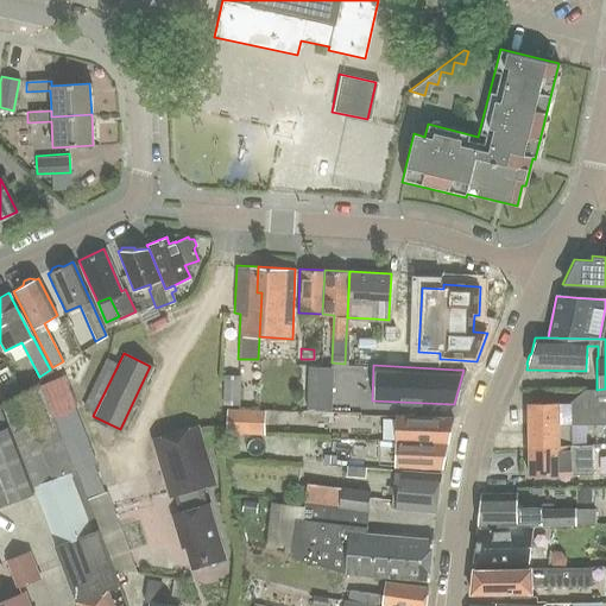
[(305,366),(305,384),(330,384),(330,366),(305,366)]
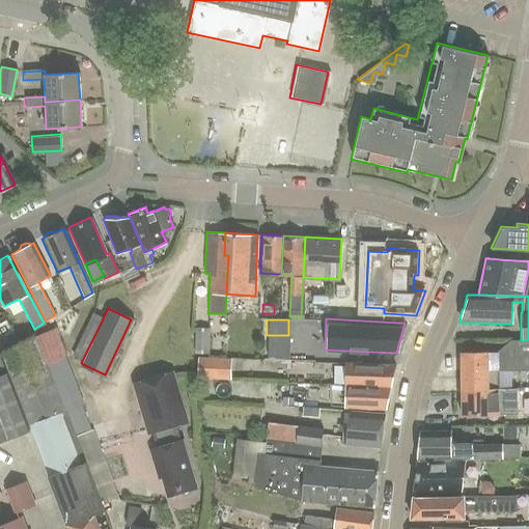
[(64,352),(62,344),(55,326),(37,332),(76,434),(89,428),(64,364),(58,366),(56,359),(64,356),(63,352),(64,352)]
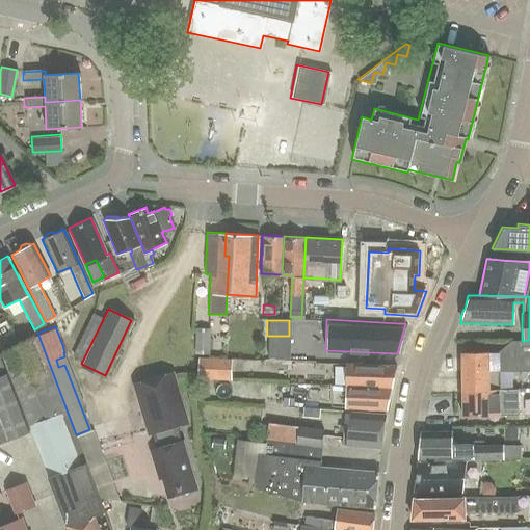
[(209,328),(195,328),(194,354),(208,355),(209,328)]
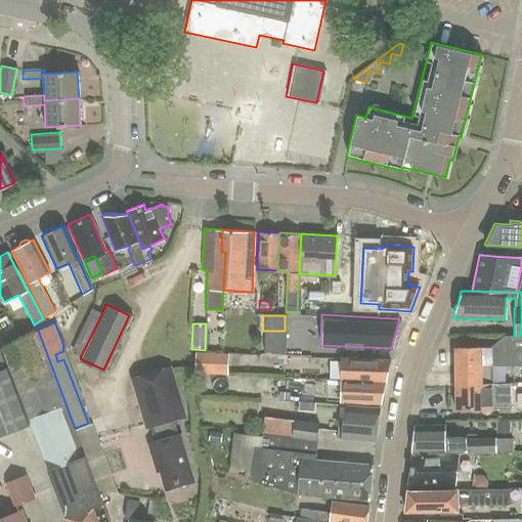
[(68,521),(96,521),(91,507),(102,503),(97,489),(74,430),(64,404),(61,405),(34,332),(2,348),(47,468),(46,469),(66,517),(67,517),(68,521)]
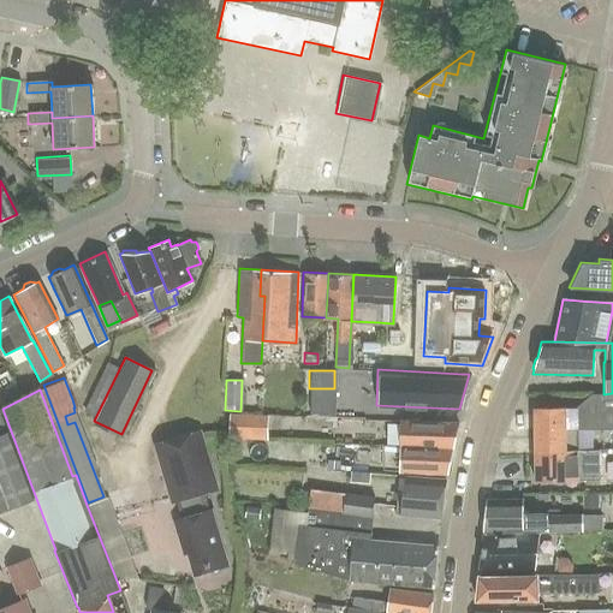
[(534,451),(576,451),(576,429),(612,429),(612,393),(603,394),(590,394),(590,406),(534,408),(534,451)]
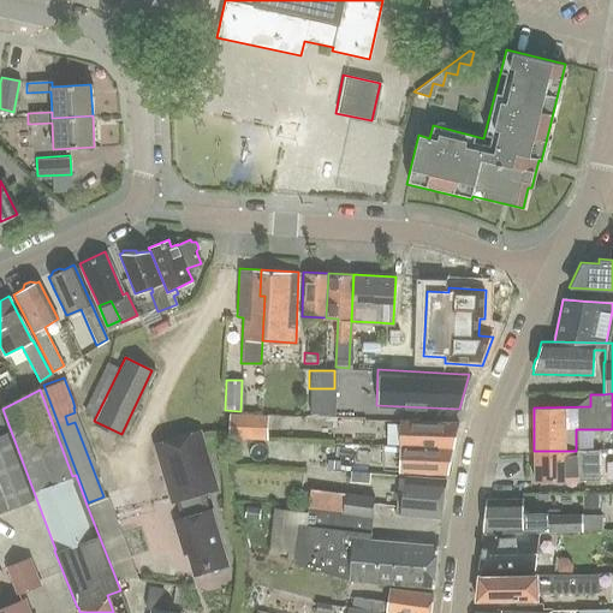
[(230,412),(227,435),(265,438),(266,415),(230,412)]
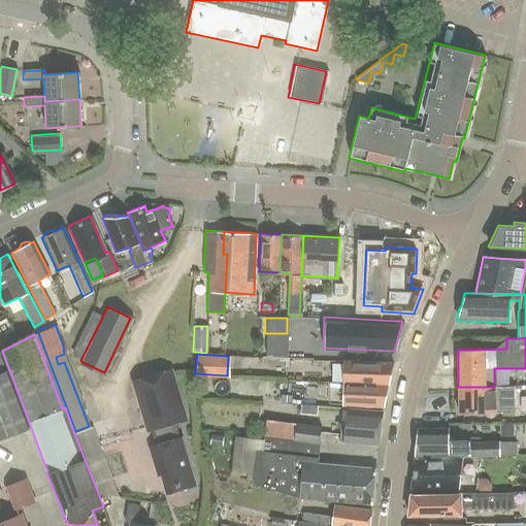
[(0,436),(27,427),(0,357),(0,436)]
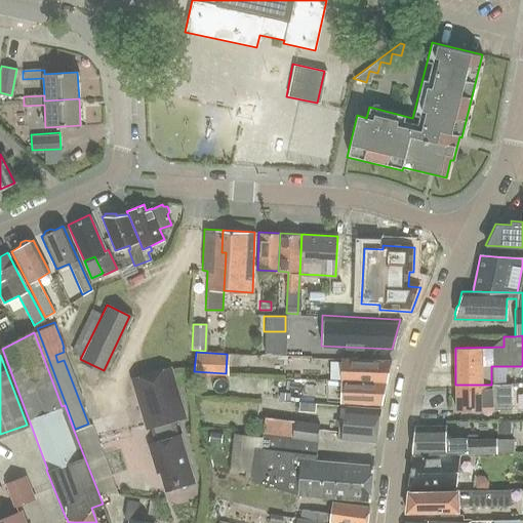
[(386,381),(390,360),(340,358),(340,379),(386,381)]
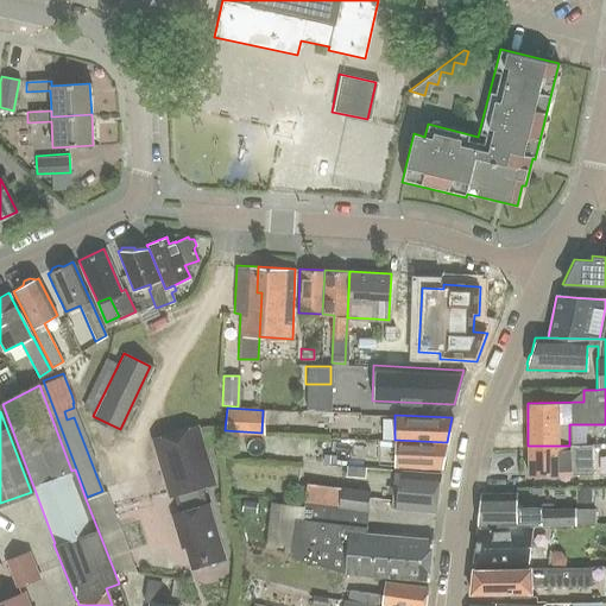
[(180,511),(170,513),(177,535),(181,534),(191,568),(225,557),(208,502),(206,503),(201,487),(214,483),(197,423),(151,437),(169,497),(175,494),(180,511)]
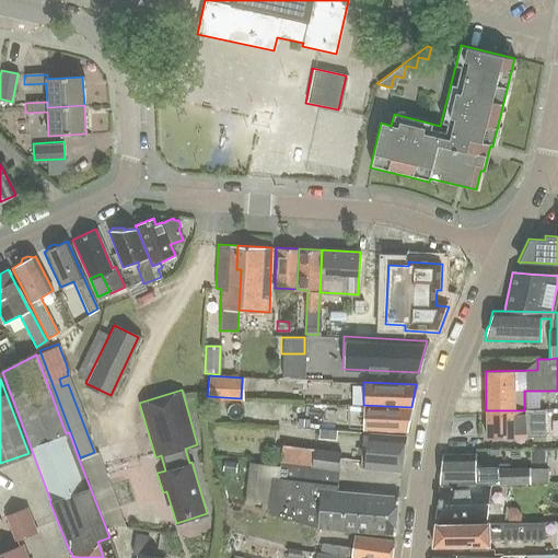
[(406,429),(411,407),(363,405),(362,428),(406,429)]
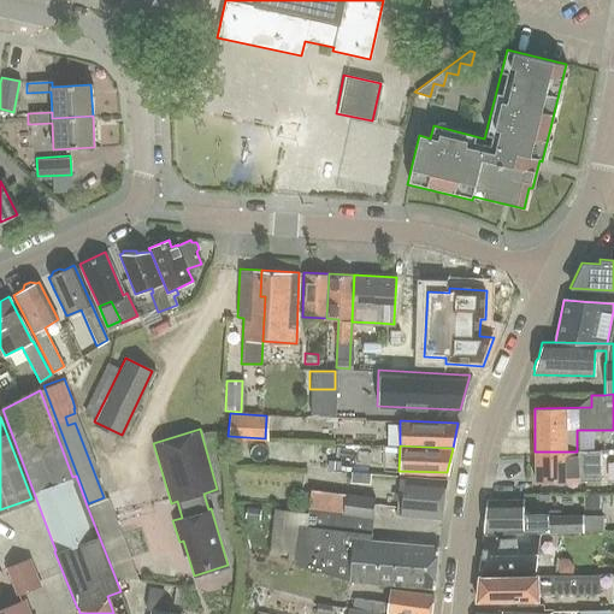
[(577,452),(535,452),(535,482),(598,483),(598,450),(577,452)]
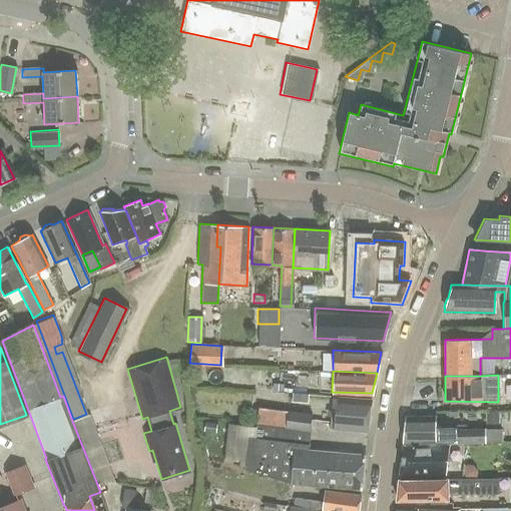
[(292,401),(309,402),(309,393),(292,392),(292,401)]
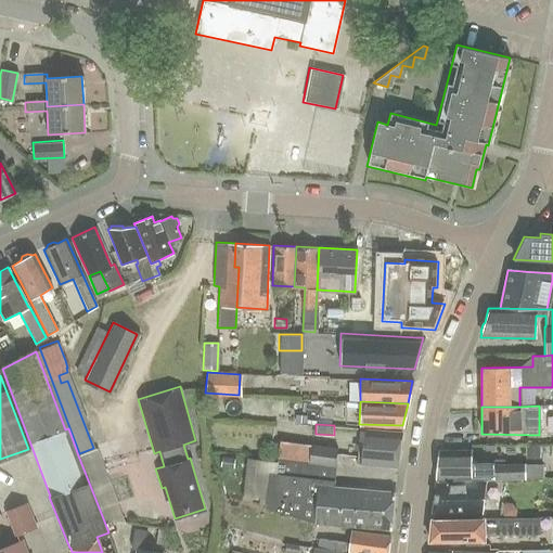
[(397,466),(401,431),(364,428),(363,444),(358,444),(356,463),(397,466)]
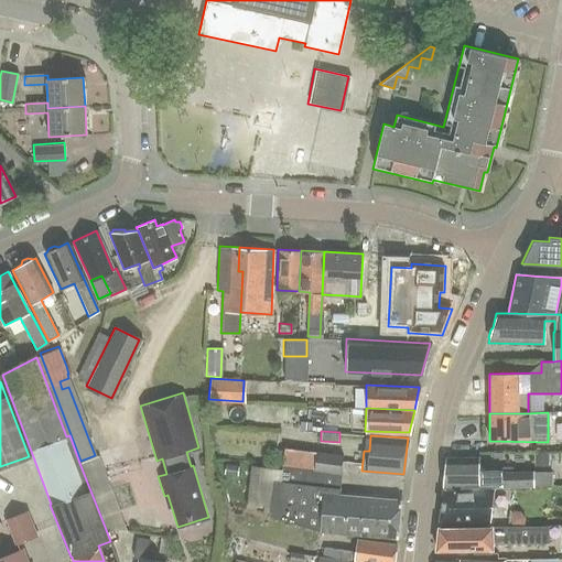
[(341,474),(343,455),(287,449),(287,451),(280,452),(279,466),(281,466),(341,474)]
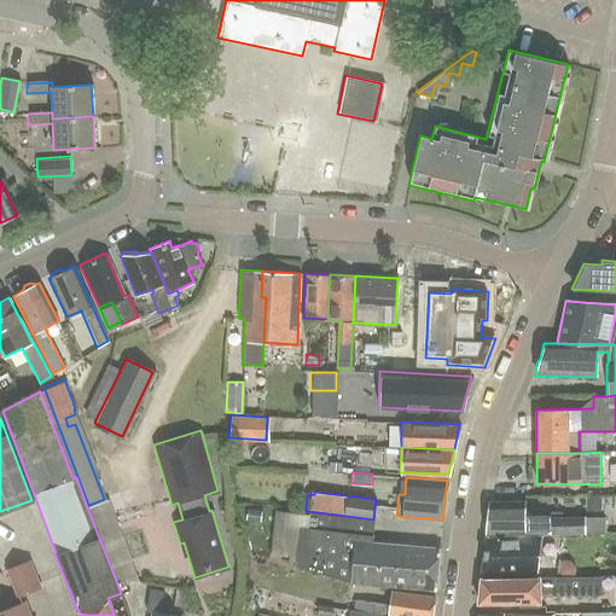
[(583,497),(585,509),(599,509),(599,497),(583,497)]
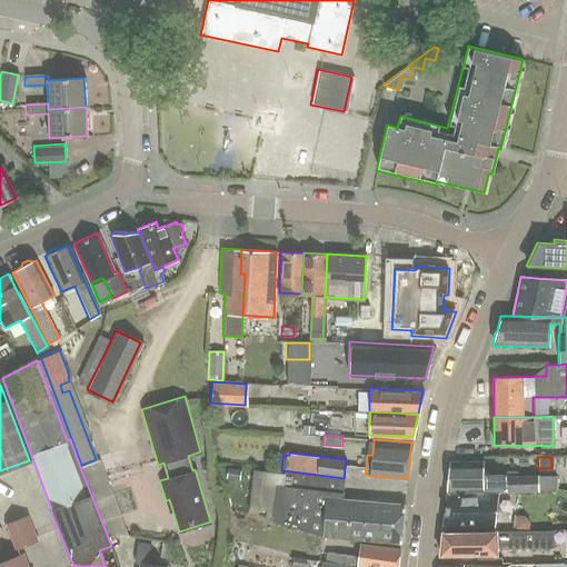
[(98,460),(80,467),(106,531),(127,534),(98,460)]
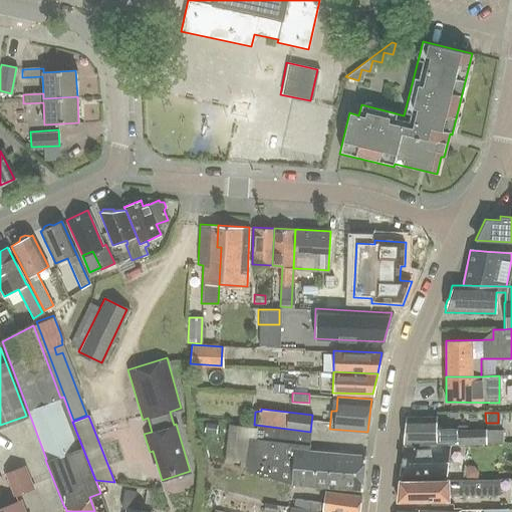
[(444,445),(485,443),(486,430),(456,430),(457,428),(436,429),(437,418),(406,419),(403,445),(444,445)]
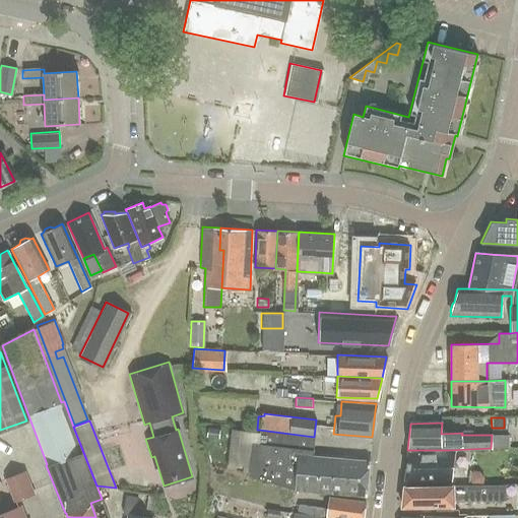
[(206,427),(205,436),(217,438),(218,429),(206,427)]
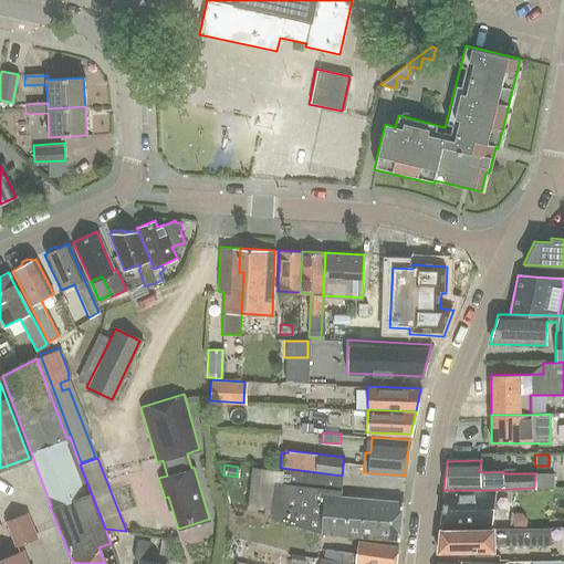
[(342,476),(282,468),(282,473),(259,470),(253,514),(269,517),(321,532),(398,540),(401,501),(340,495),(342,476)]
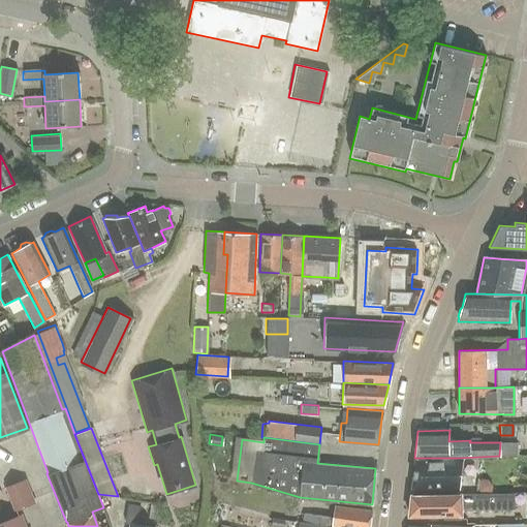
[(414,458),(411,491),(453,490),(457,458),(414,458)]
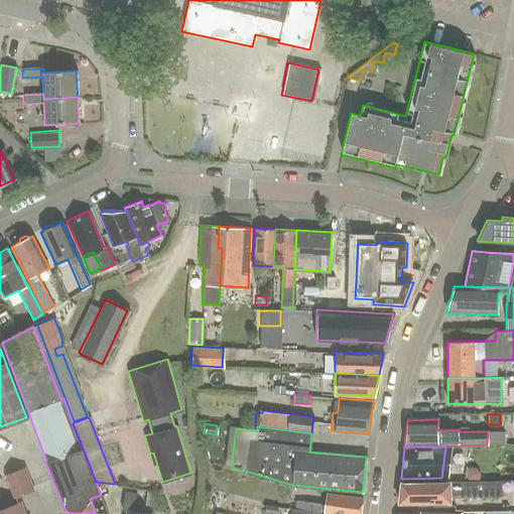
[(469,467),(467,478),(478,478),(478,473),(474,468),(469,467)]
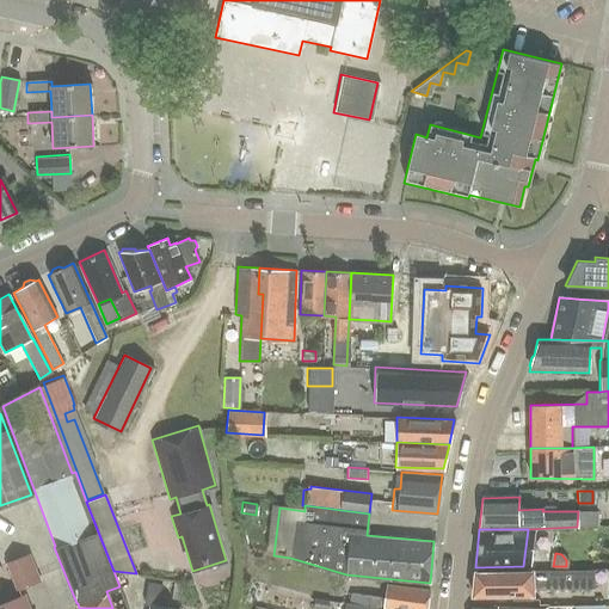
[(29,554),(7,563),(17,590),(40,582),(29,554)]
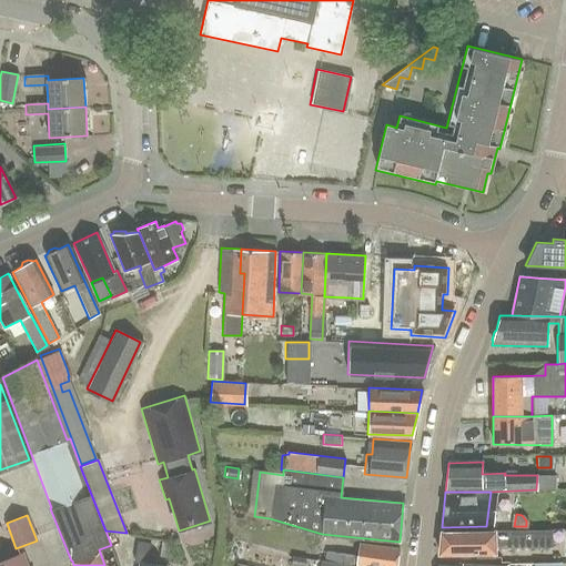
[(552,529),(441,529),(438,554),(475,554),(475,558),(494,557),(495,554),(496,554),(497,542),(551,542),(552,529)]
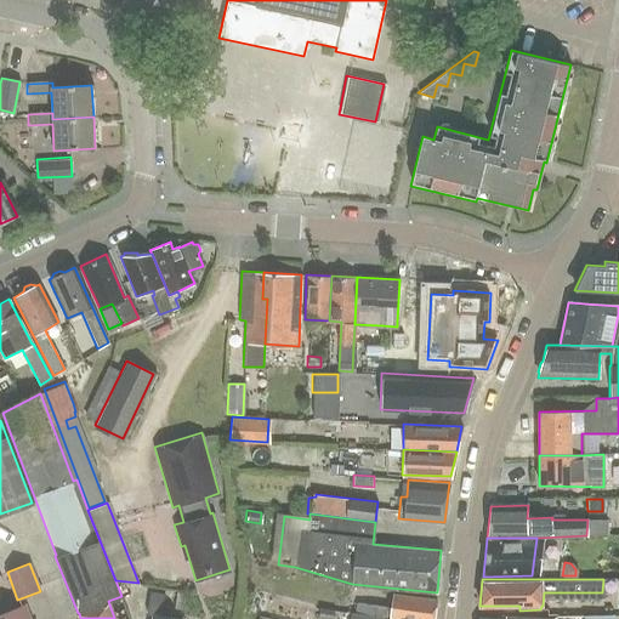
[(176,590),(172,607),(182,609),(185,591),(176,590)]
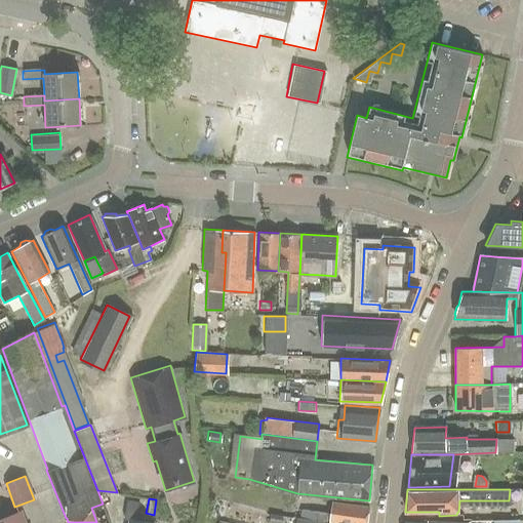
[(155,522),(134,519),(137,500),(127,499),(123,518),(128,519),(127,522),(155,522)]
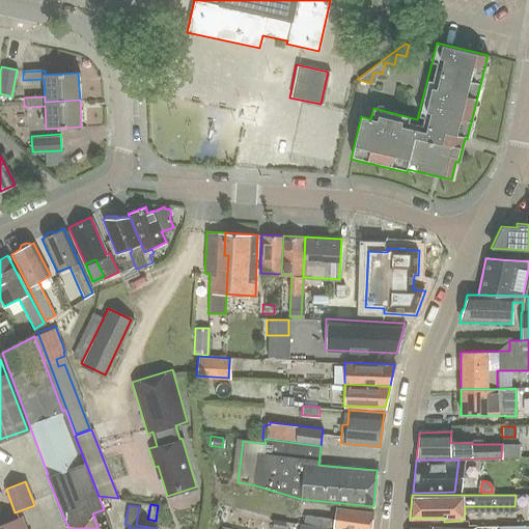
[(345,528),(369,528),(372,511),(335,506),(334,519),(305,514),(304,523),(345,528)]
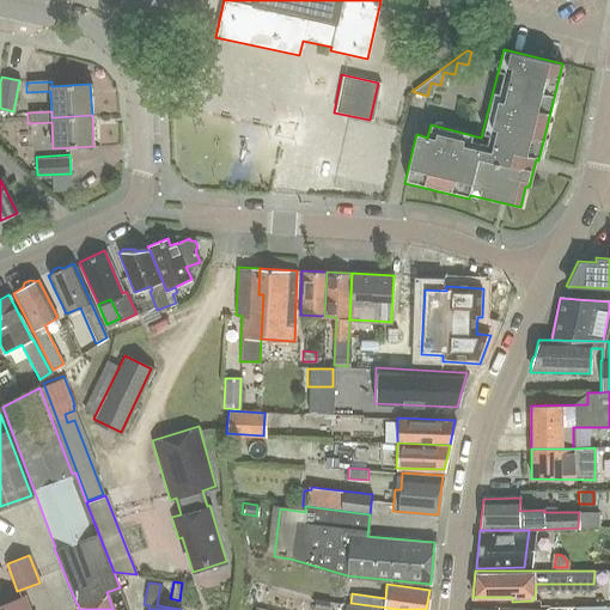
[(0,609),(29,609),(24,595),(0,603),(0,609)]
